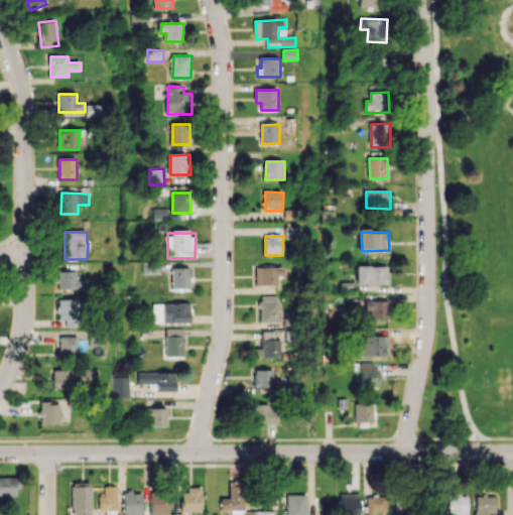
[(257,285),(279,285),(278,277),(287,276),(287,267),(257,268),(257,285)]
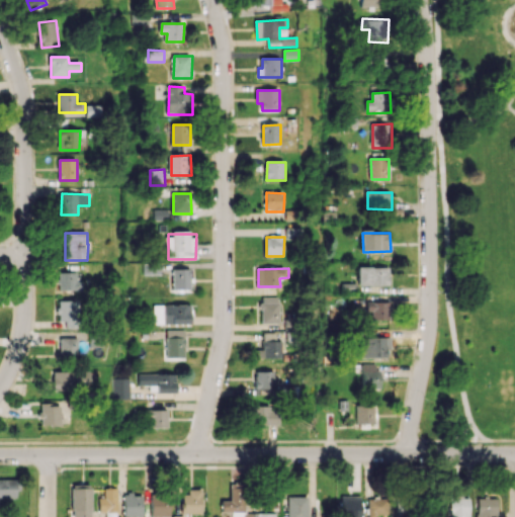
[(391,268),(360,268),(359,285),(390,285),(391,268)]
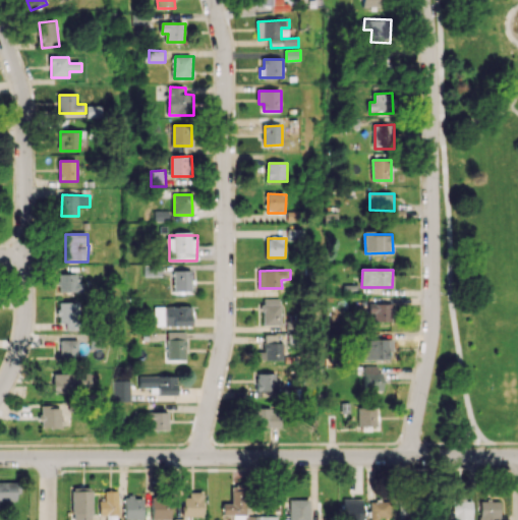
[(193,272),(176,271),(175,291),(192,292),(193,272)]
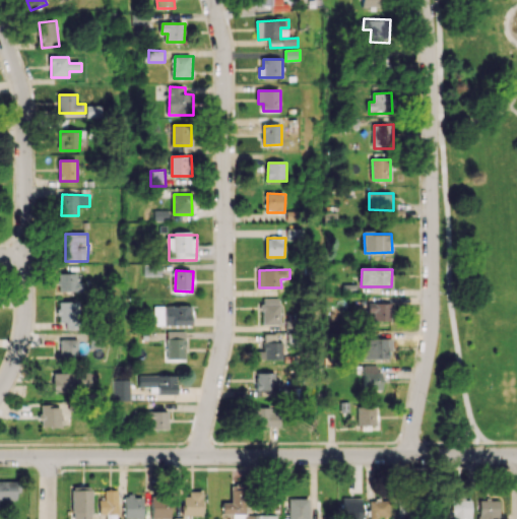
[(60,274),(61,293),(82,293),(81,273),(60,274)]
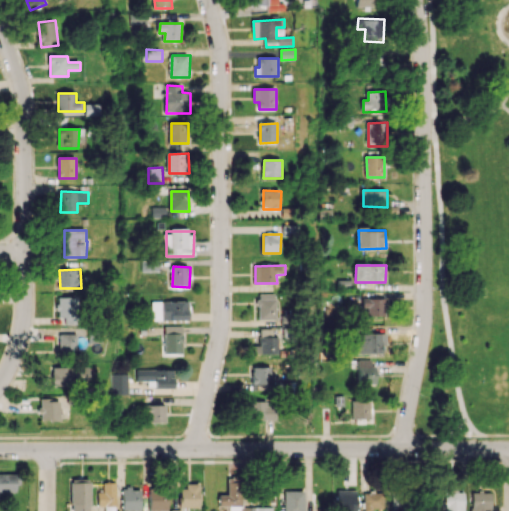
[(277,320),(276,294),(259,294),(259,321),(277,320)]
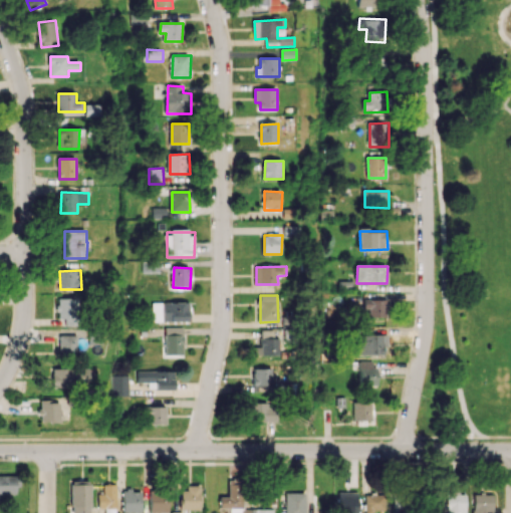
[(81,299),(59,298),(59,318),(81,319),(81,299)]
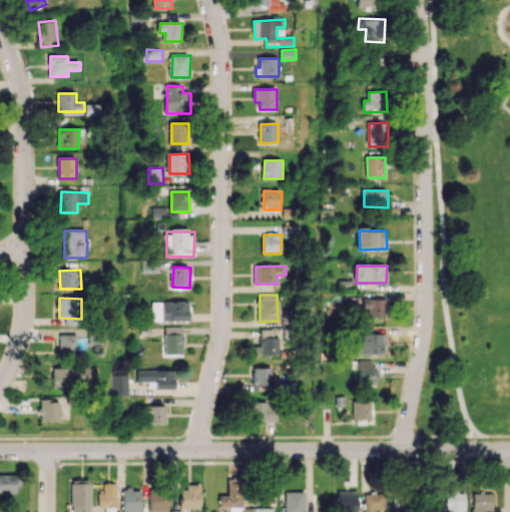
[(387,318),(387,299),(365,300),(365,310),(369,310),(369,318),(387,318)]
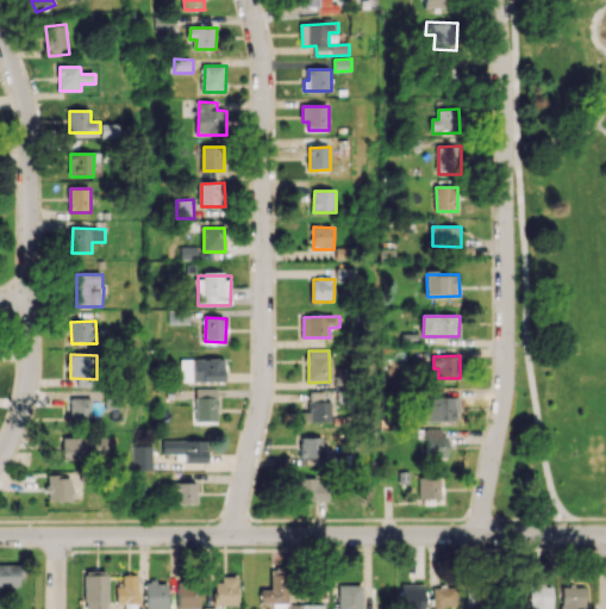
[(183,383),(226,383),(225,360),(183,360),(183,383)]
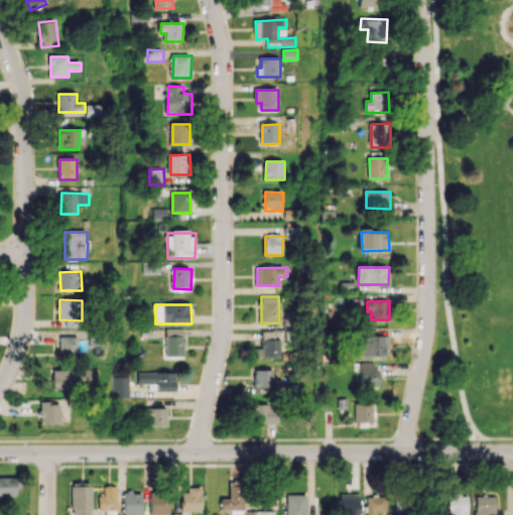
[(168,357),(185,357),(184,329),(166,330),(168,357)]
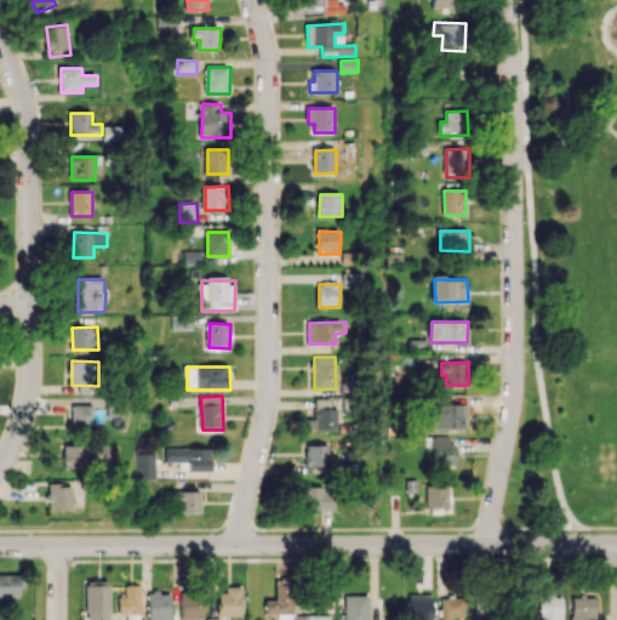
[(340,431),(340,399),(316,399),(316,430),(340,431)]
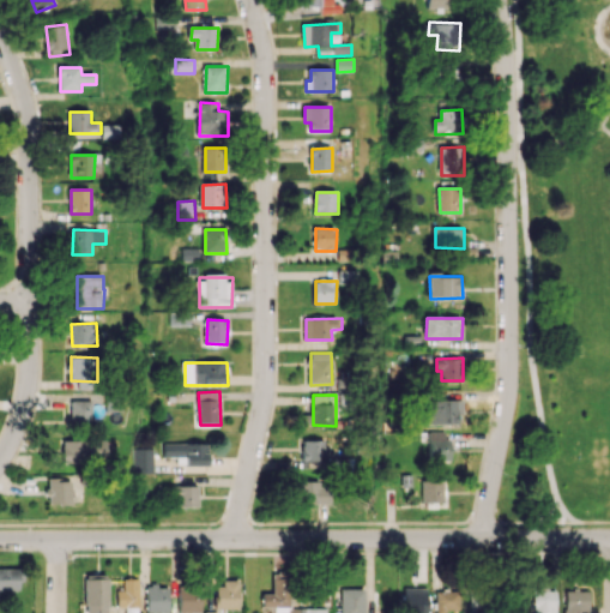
[(73,425),(94,426),(95,402),(73,401),(73,425)]
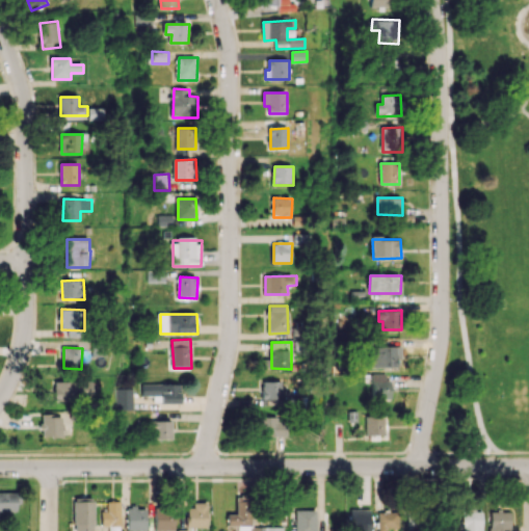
[(402,347),(369,347),(368,367),(402,368),(402,347)]
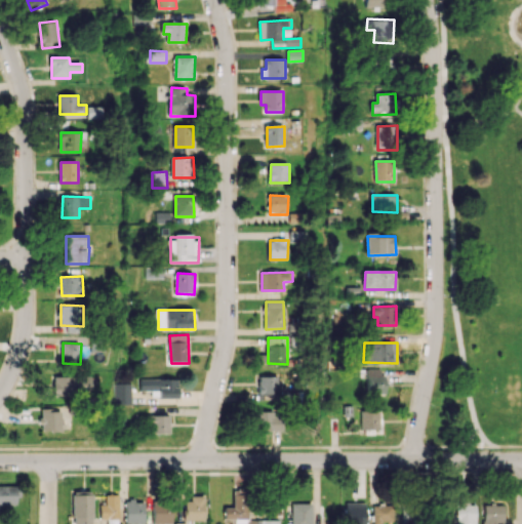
[(370,369),(369,395),(387,395),(388,370),(370,369)]
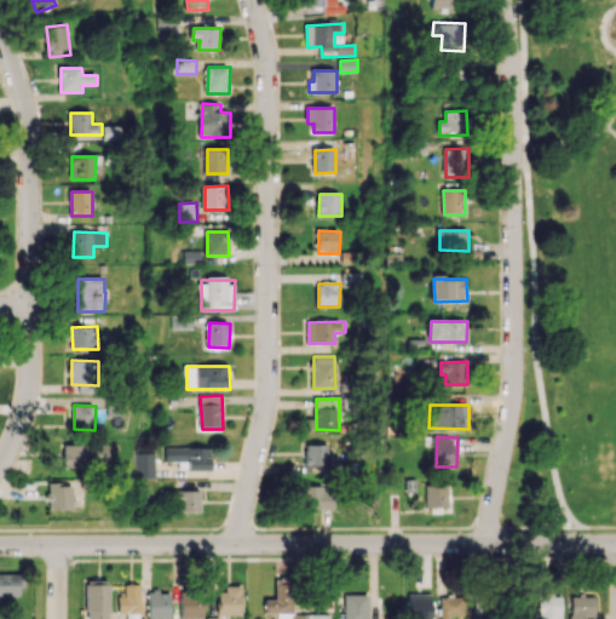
[(64,468),(109,468),(109,445),(64,446),(64,468)]
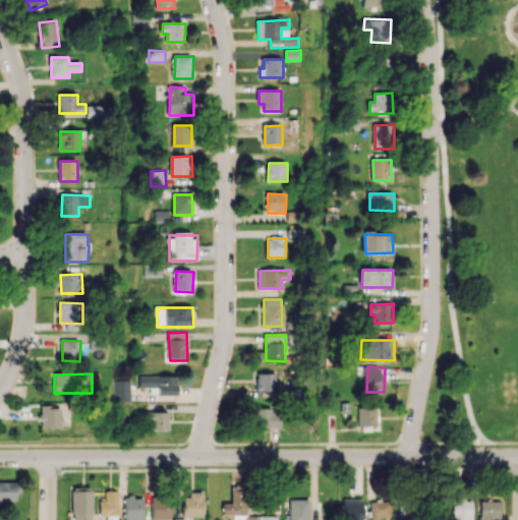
[(259,373),(257,392),(280,392),(280,374),(259,373)]
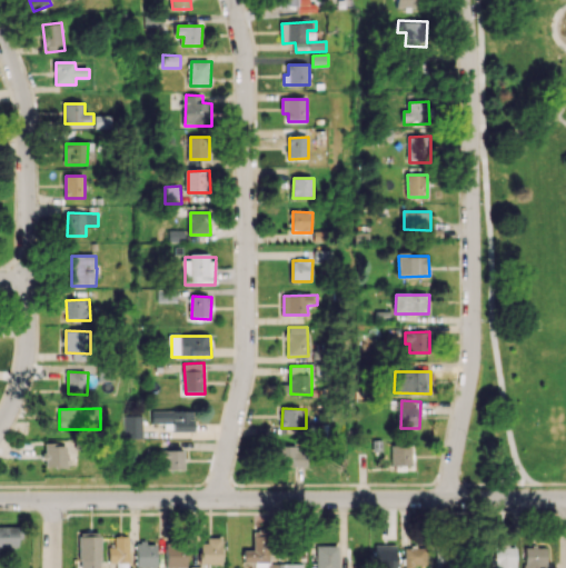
[(195,432),(195,411),(156,411),(155,425),(166,425),(166,432),(195,432)]
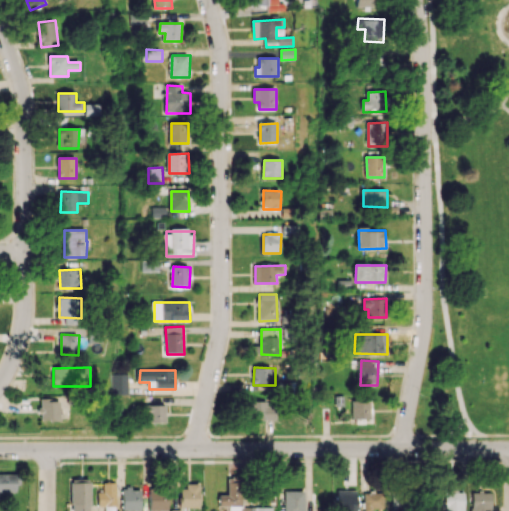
[(130,395),(131,374),(114,374),(113,395),(130,395)]
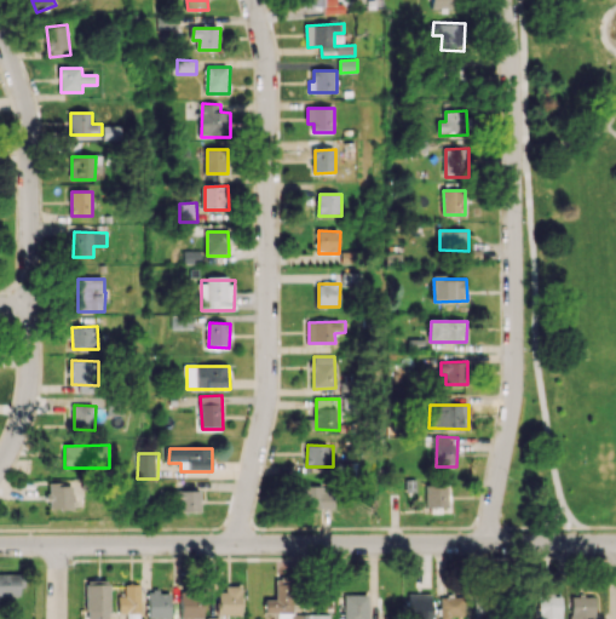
[(74,510),(74,485),(50,483),(49,509),(74,510)]
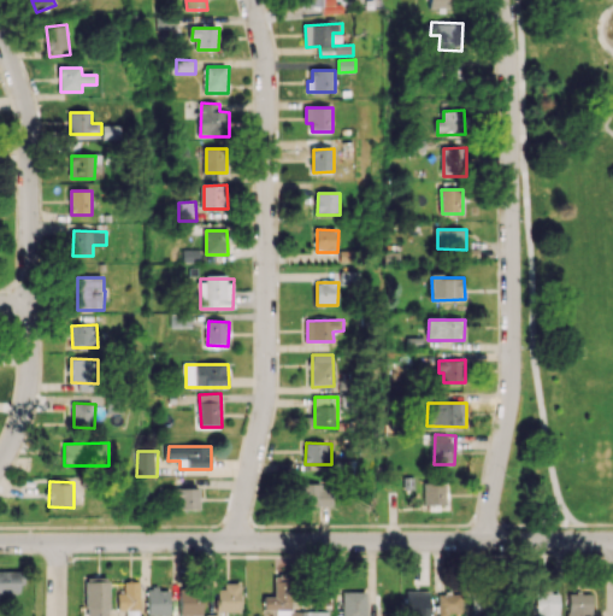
[(431,505),(448,505),(448,482),(430,484),(431,505)]
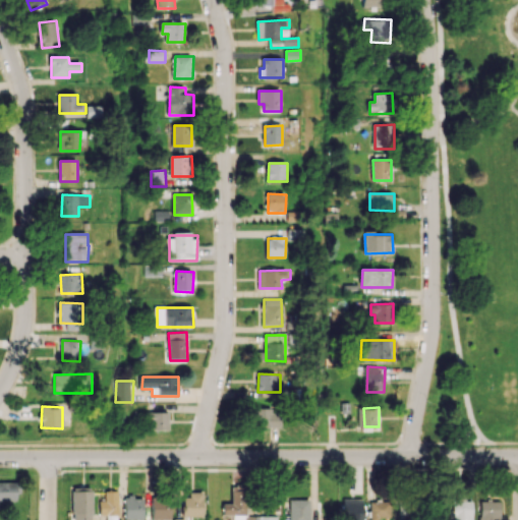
[(254,408),(254,428),(277,427),(276,408),(254,408)]
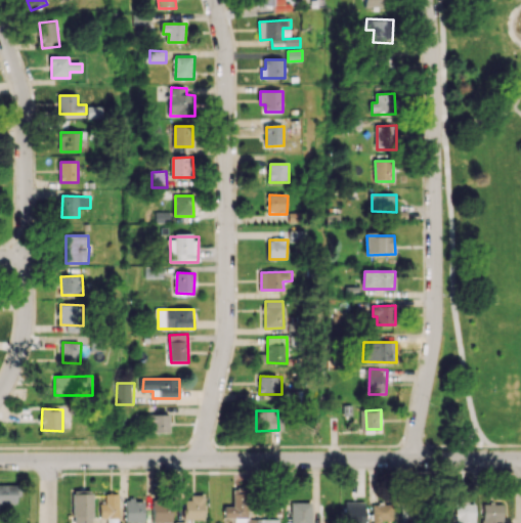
[(171,416),(149,415),(149,433),(171,433),(171,416)]
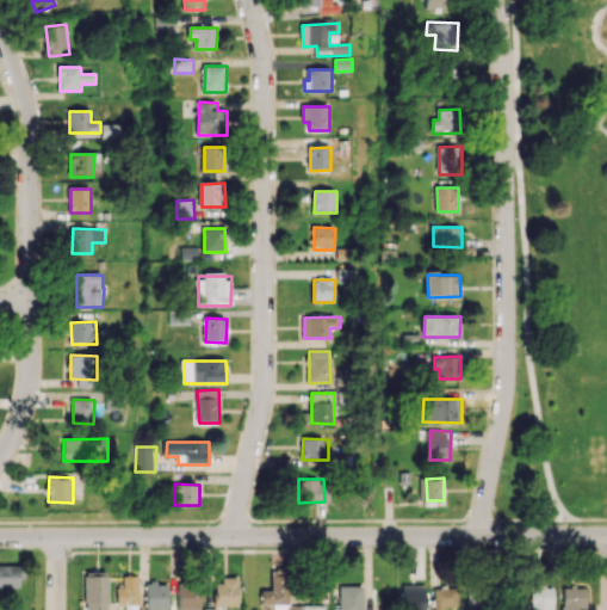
[(0,567),(0,595),(2,596),(2,587),(20,587),(20,567),(0,567)]
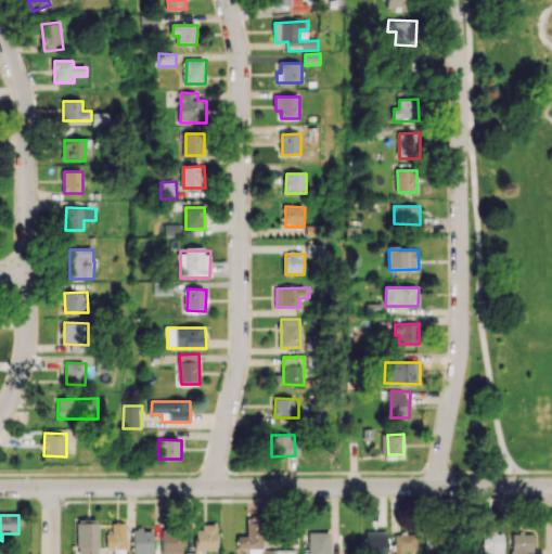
[(297,553),(297,551),(265,550),(265,519),(248,519),(248,538),(240,537),(240,550),(252,550),(252,553),(297,553)]
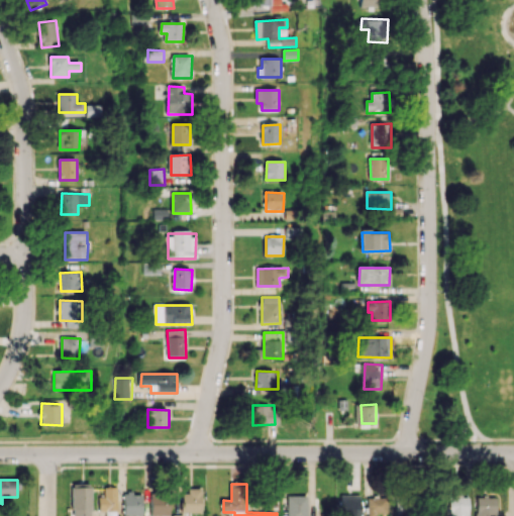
[(93,515),(93,485),(73,486),(73,515),(93,515)]
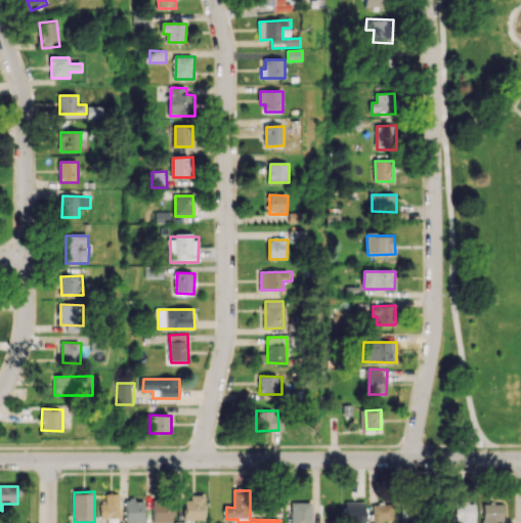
[(121,494),(107,494),(107,504),(101,504),(102,519),(121,519),(121,494)]
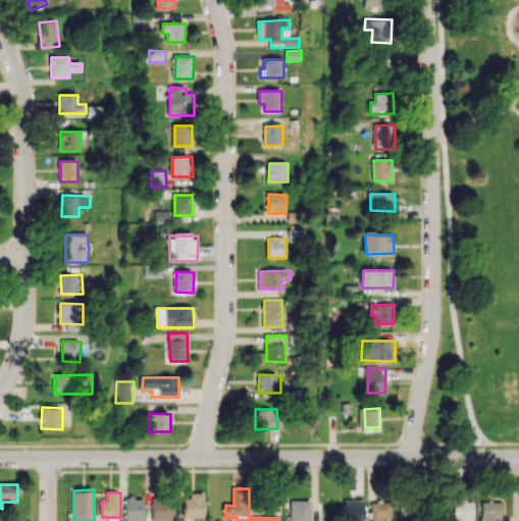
[(205,518),(205,496),(186,496),(185,517),(205,518)]
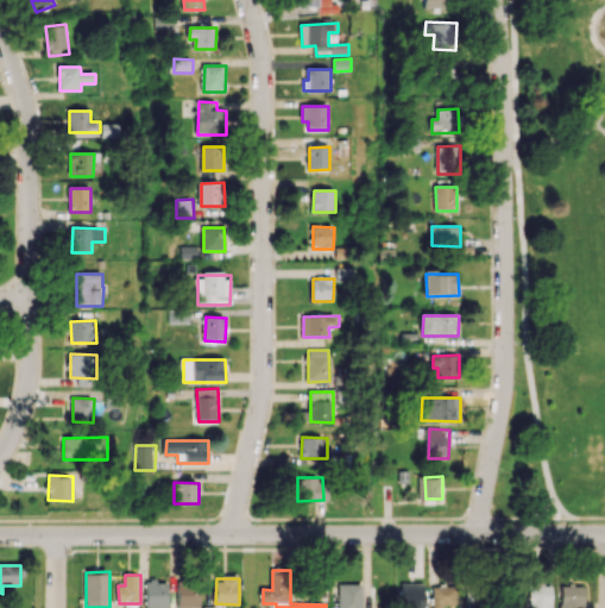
[(169,607),(169,581),(147,581),(147,607),(169,607)]
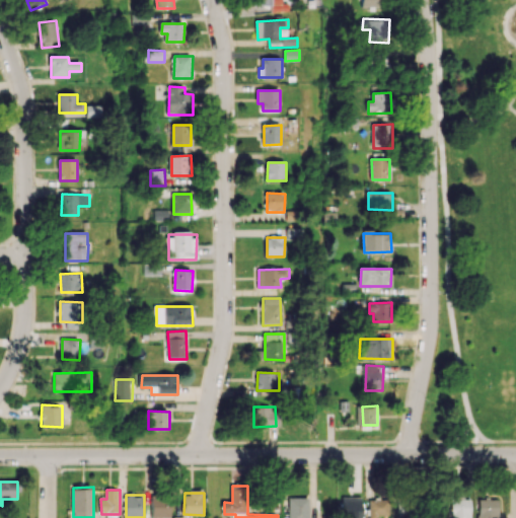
[(363,517),(364,498),(346,497),(345,517),(363,517)]
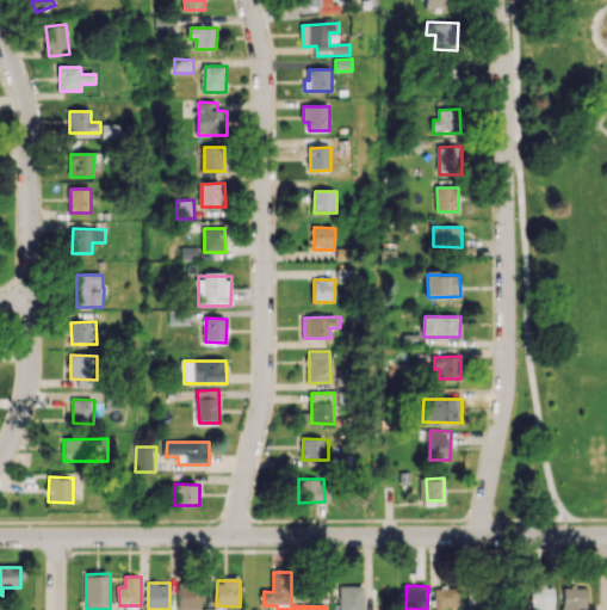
[(341,587),(341,609),(365,609),(365,586),(341,587)]
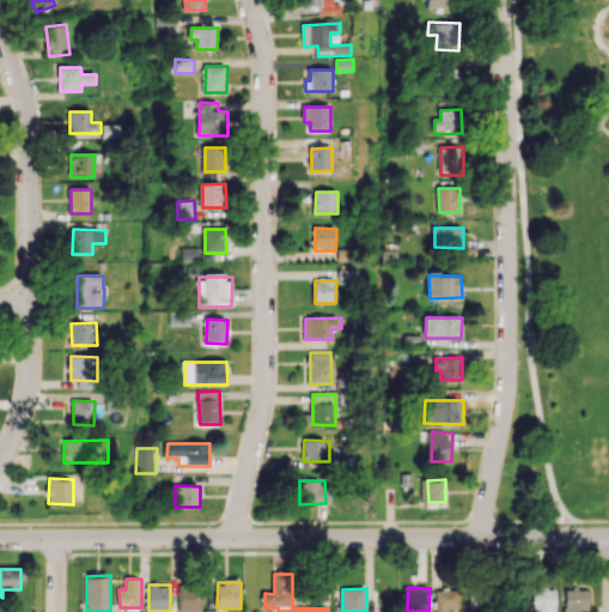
[(460,611),(462,592),(438,591),(437,611),(460,611)]
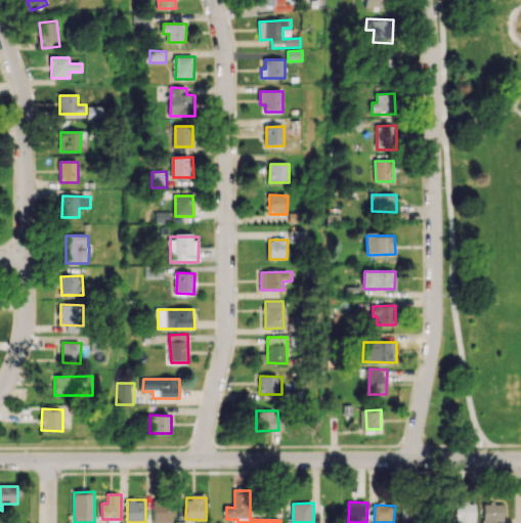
[(477,522),(478,505),(458,505),(457,522),(477,522)]
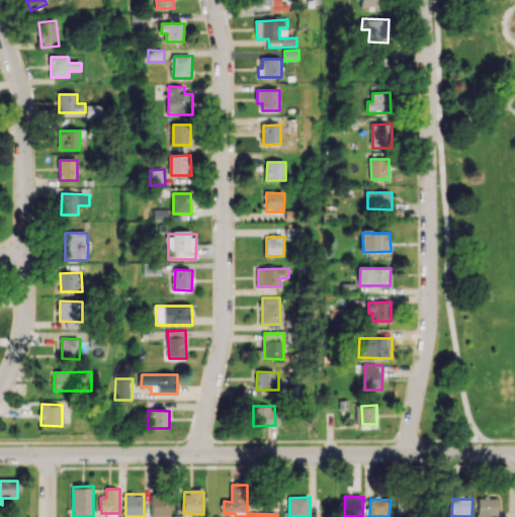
[(499,516),(499,499),(479,499),(479,516),(499,516)]
